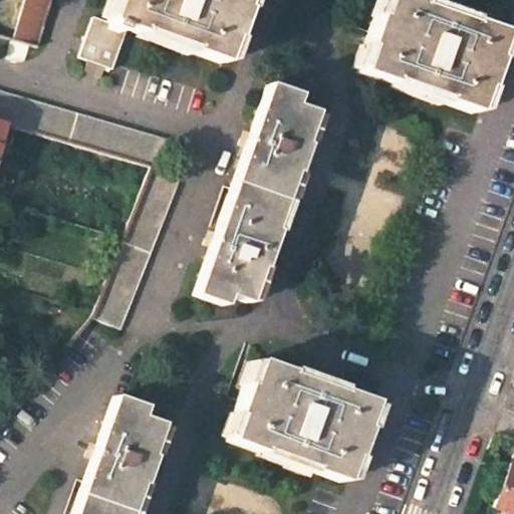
[(48,0),(22,0),(11,39),(34,47),(48,0)]
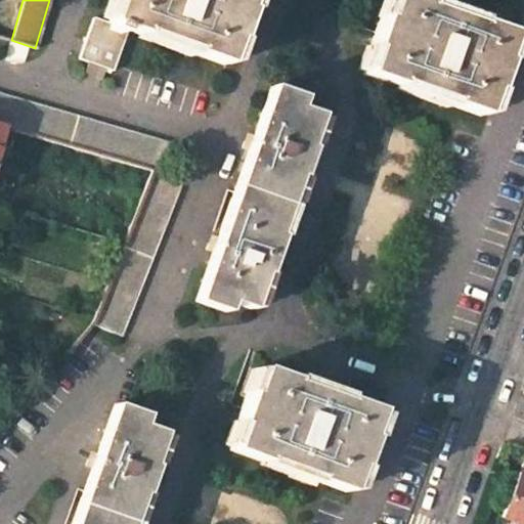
[(245,10),(248,0),(116,0),(107,24),(92,18),(76,59),(111,73),(126,32),(140,37),(141,32),(194,52),(192,56),(224,68),(234,41),(237,42),(249,11),(245,10)]
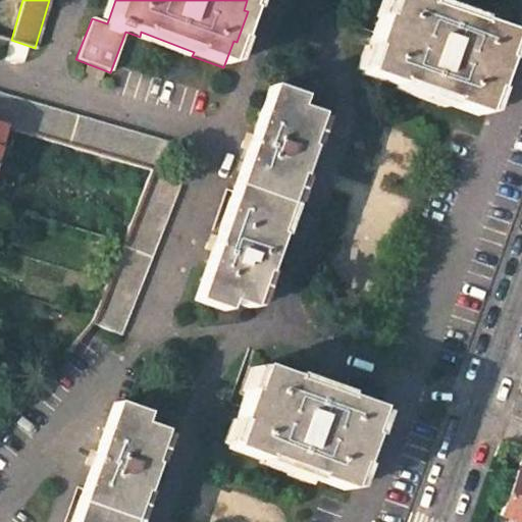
[(415,4),(401,0),(383,0),(377,21),(372,19),(362,49),(365,50),(356,76),(387,88),(388,84),(440,103),(438,106),(472,118),(482,93),(486,95),(498,62),(493,61),(503,37),(471,24),(469,29),(444,18),(445,12),(430,7),(428,13),(414,8),(415,4)]
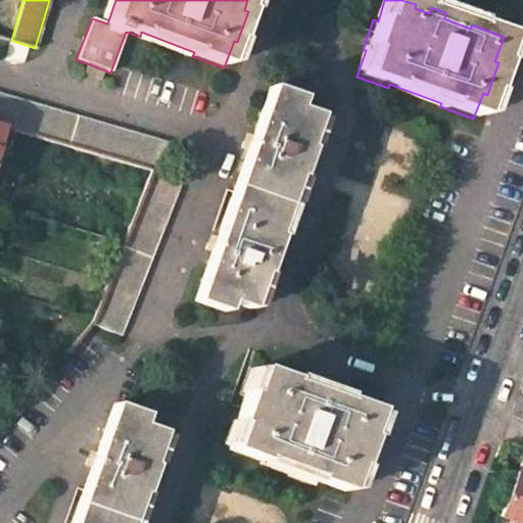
[(305,144),(317,114),(297,107),(300,98),(270,87),(249,144),(243,142),(240,150),(246,152),(211,245),(205,243),(202,251),(208,254),(193,297),(225,310),(227,301),(247,307),(259,272),(264,273),(269,256),(277,235),(273,233),(295,173),(299,174),(304,160),(310,145),(305,144)]
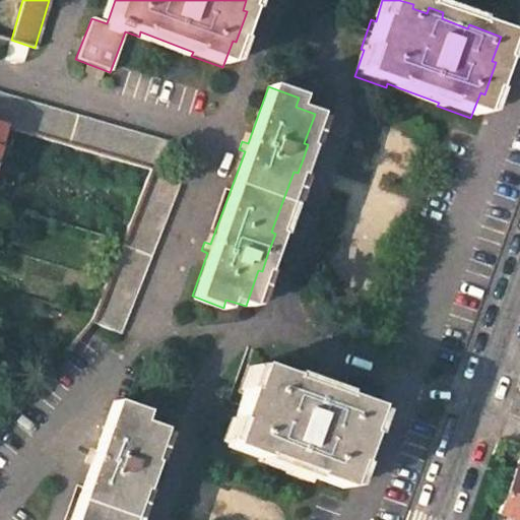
[(0,93),(0,124),(31,133),(150,168),(142,191),(131,218),(122,241),(90,320),(119,330),(179,175),(159,170),(168,142),(0,93)]
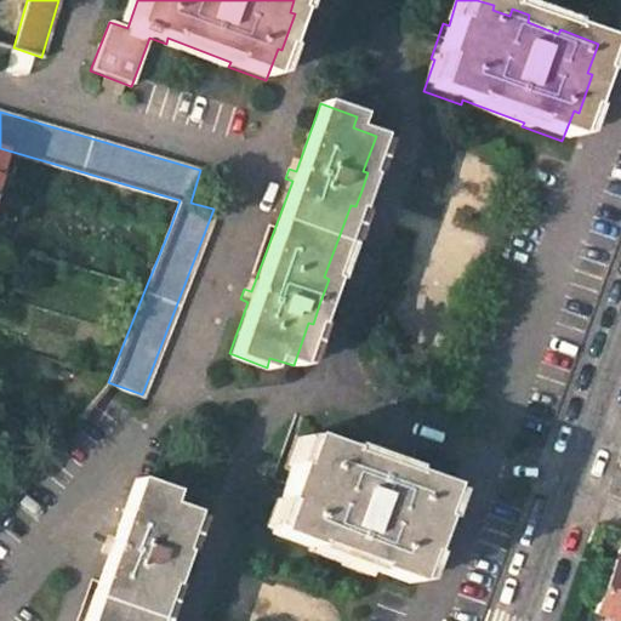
[(170,228),(180,200),(38,159),(29,187),(170,228)]
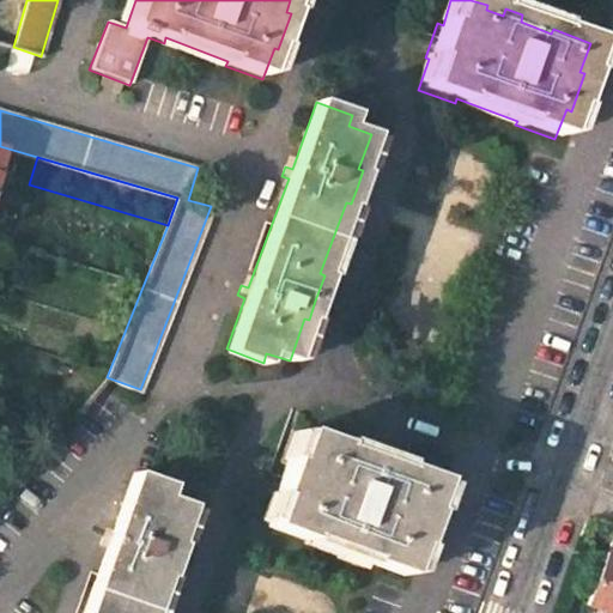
[(144,284),(155,258),(19,218),(11,244),(144,284)]
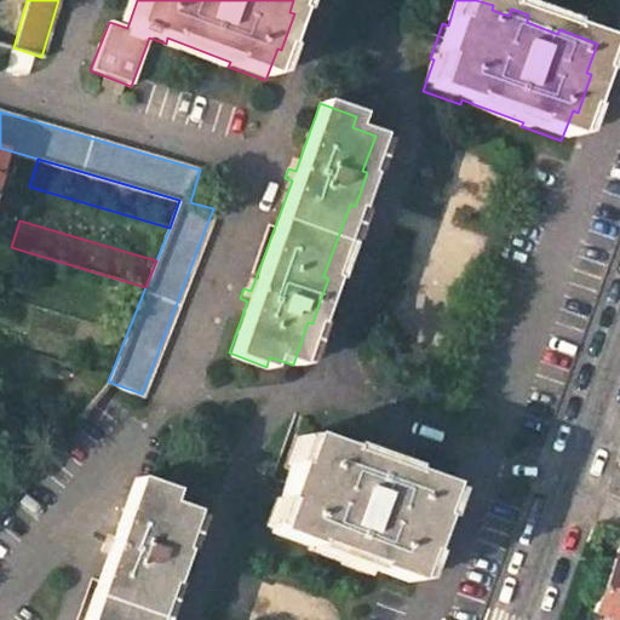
[(368,466),(371,459),(365,457),(356,453),(352,460),(337,454),(339,451),(303,437),(292,465),(288,464),(274,503),(279,505),(267,534),(304,547),(306,544),(368,566),(367,570),(403,583),(415,551),(420,552),(430,524),(425,522),(438,488),(401,474),(399,477),(368,466)]
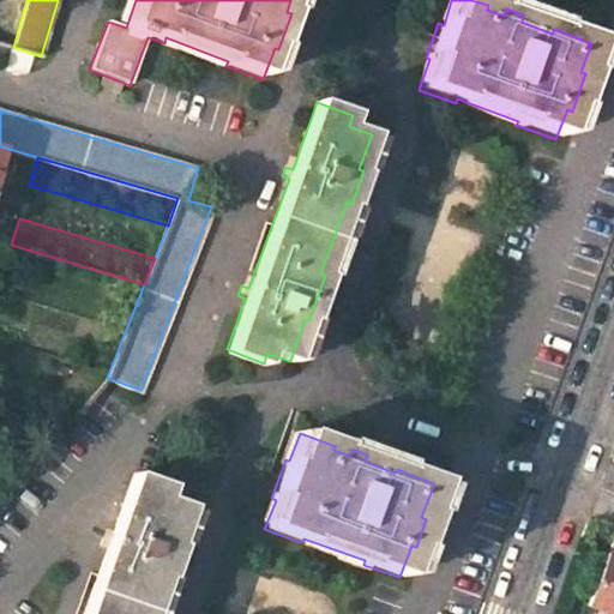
[(186,509),(164,499),(168,488),(133,475),(108,541),(101,539),(97,548),(106,551),(82,613),(148,613),(161,577),(166,579),(172,563),(179,542),(174,540),(186,509)]
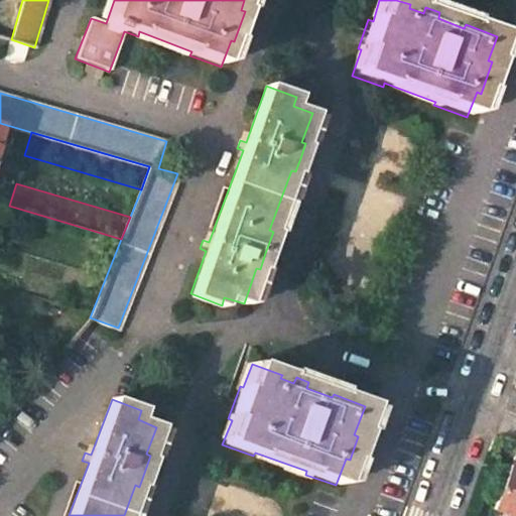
[(515,515),(515,450),(495,509),(515,515)]
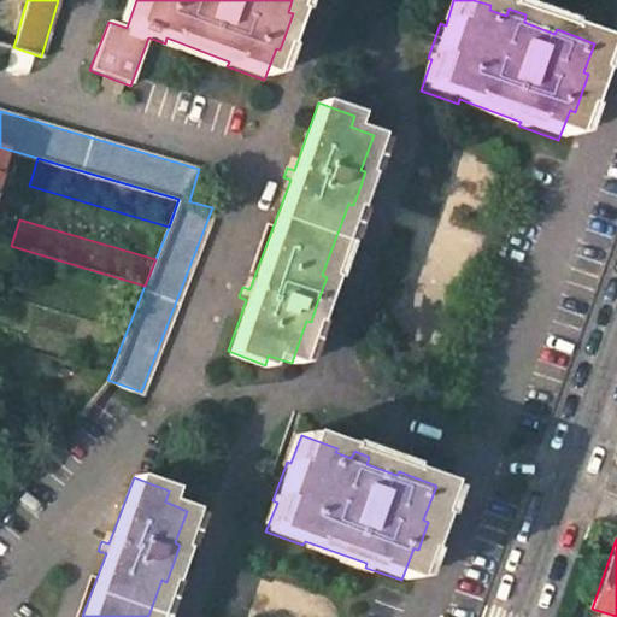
All buildings are outlined.
